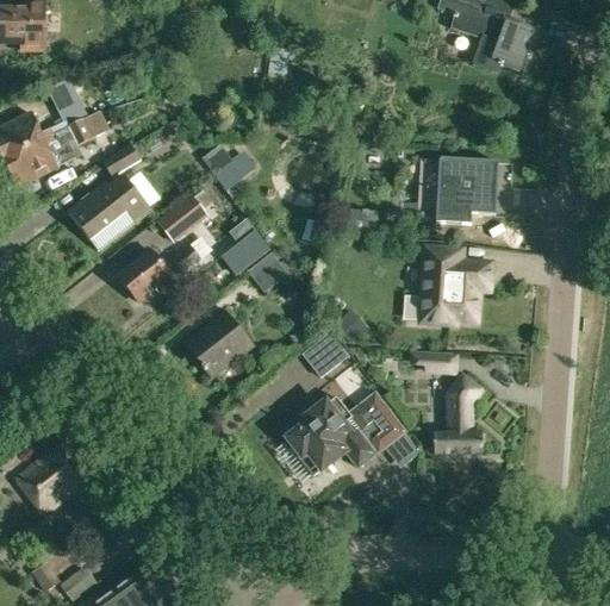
[(22,47),(43,47),(44,0),(27,0),(27,6),(0,6),(0,38),(22,39),(22,47)]
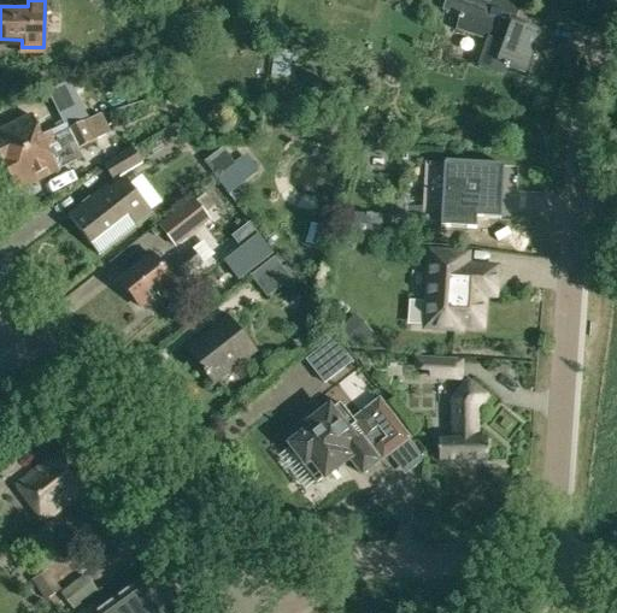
[(515,19),(521,4),(511,0),(446,0),(444,6),(462,13),(458,24),(489,35),(479,63),(503,71),(506,60),(526,68),(532,51),(534,52),(539,39),(536,37),(540,29),(515,19)]
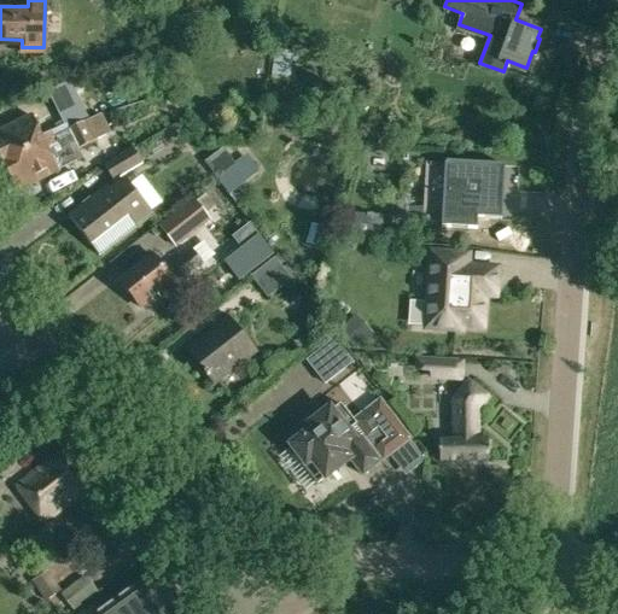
[(290,72),(292,48),(275,46),(272,70),(290,72)]
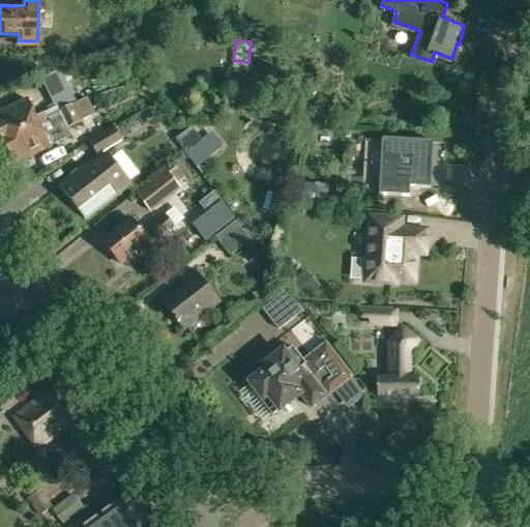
[(75,100),(66,85),(49,93),(57,109),(75,100)]
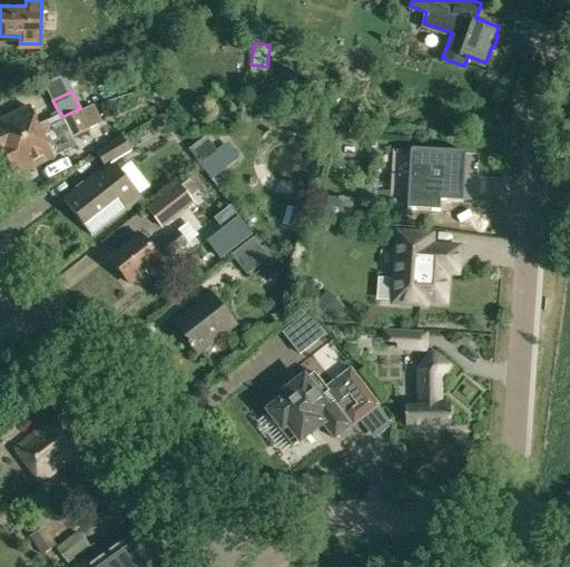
[(0,143),(2,147),(49,123),(47,119),(47,118),(37,124),(27,104),(6,114),(9,119),(0,123),(0,143)]
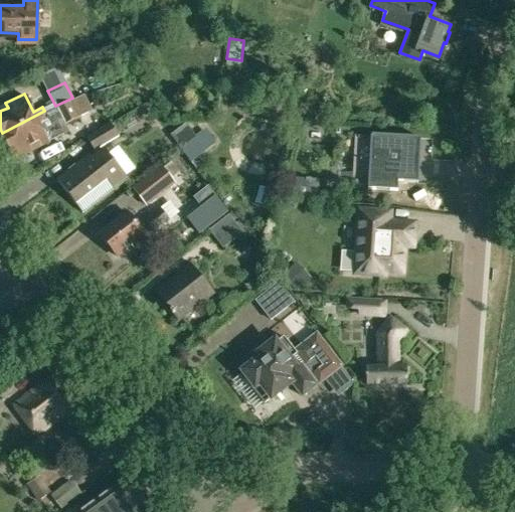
[(2,133),(11,152),(26,144),(28,148),(46,138),(47,140),(68,129),(65,122),(91,110),(82,95),(72,98),(44,111),(2,133)]
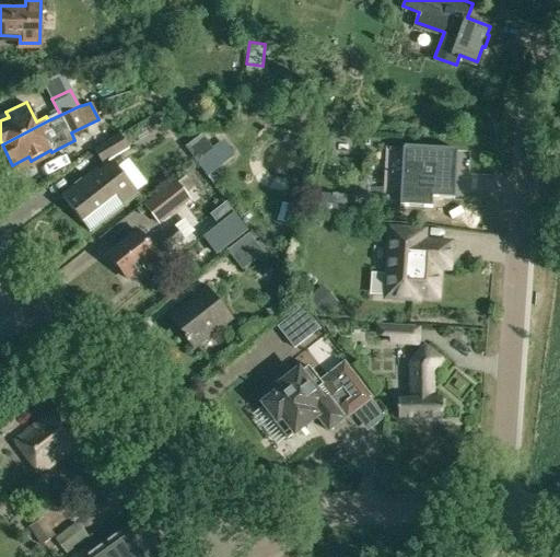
[(94,147),(102,160),(128,144),(120,131),(94,147)]
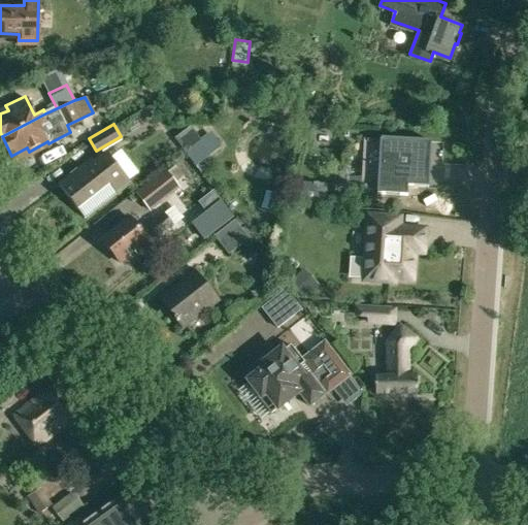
[(189,124),(173,135),(184,149),(199,136),(189,124)]
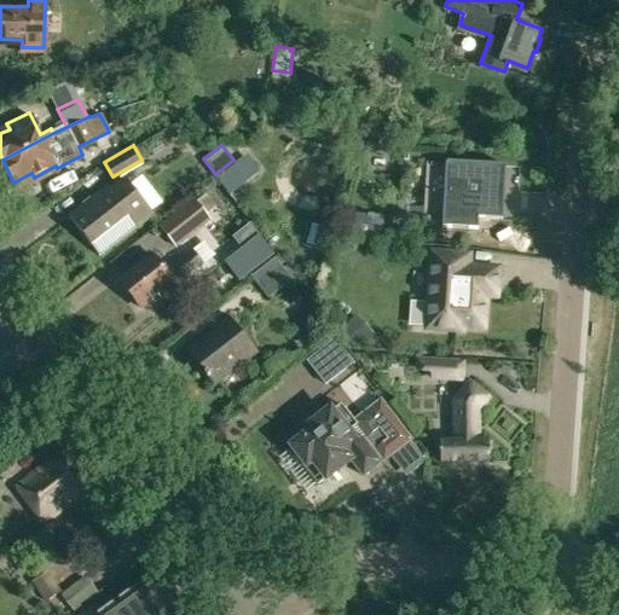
[(479,215),(503,216),(505,162),(445,160),(441,224),(478,226),(479,215)]
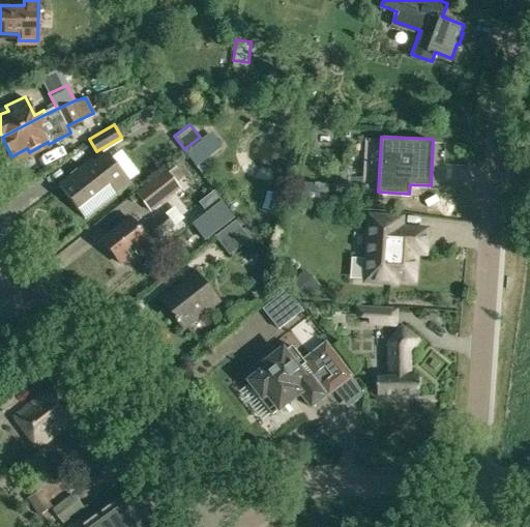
[(201,141),(186,151),(194,162),(208,150),(201,141)]
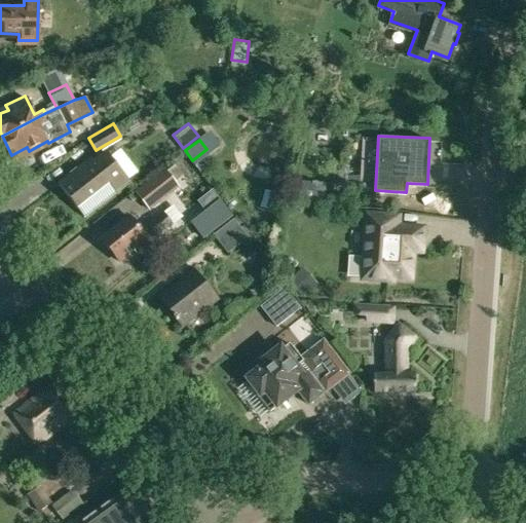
[(57,181),(83,215),(127,180),(116,166),(101,147),(96,151),(89,156),(88,155),(57,181)]
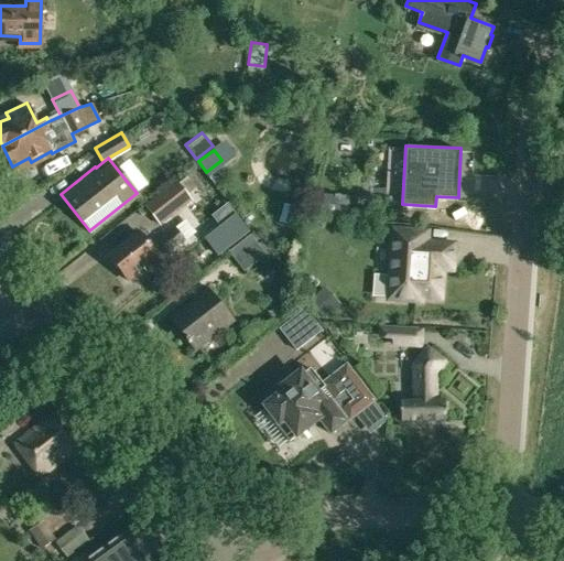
[(144,203),(160,224),(193,198),(176,177),(144,203)]
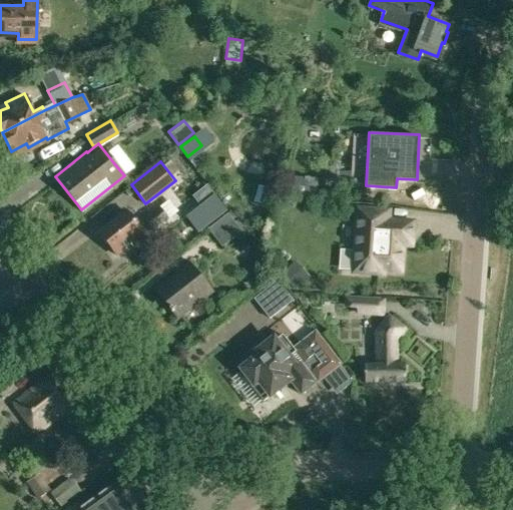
[(222,209),(204,185),(191,195),(199,205),(185,216),(196,230),(222,209)]
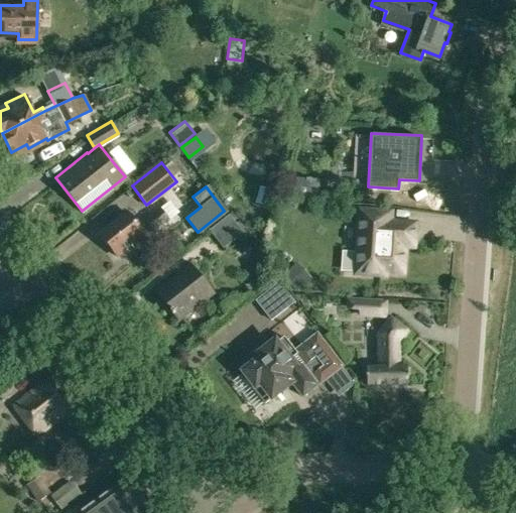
[(108,243),(117,254),(131,243),(134,247),(147,236),(146,234),(168,216),(160,206),(138,223),(128,211),(100,233),(103,237),(101,239),(106,245),(108,243)]
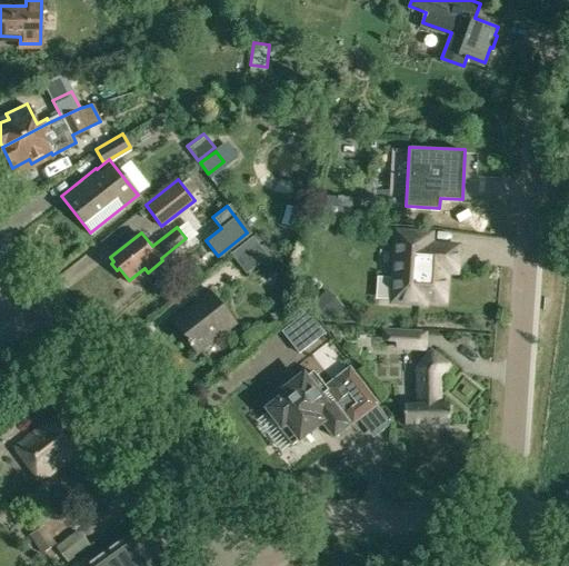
[(406,303),(423,303),(423,298),(443,299),(445,268),(457,269),(458,246),(423,245),(425,230),(398,229),(395,278),(391,277),(390,301),(406,303)]
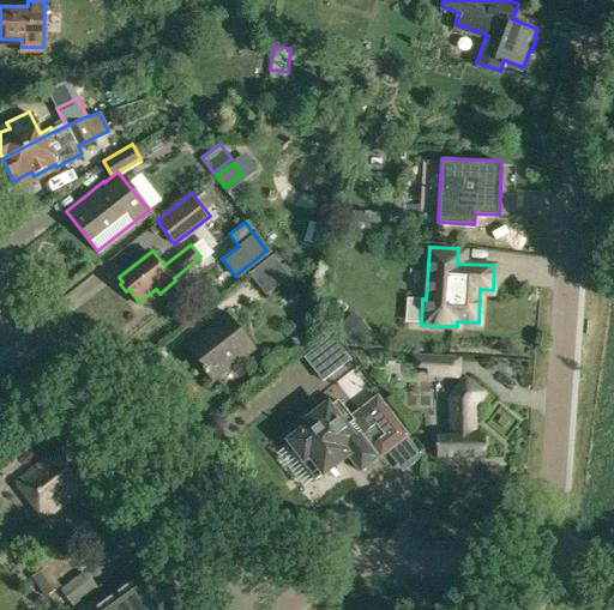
[(292,269),(277,249),(274,252),(257,266),(250,271),(266,293),(289,273),(288,271),(292,269)]
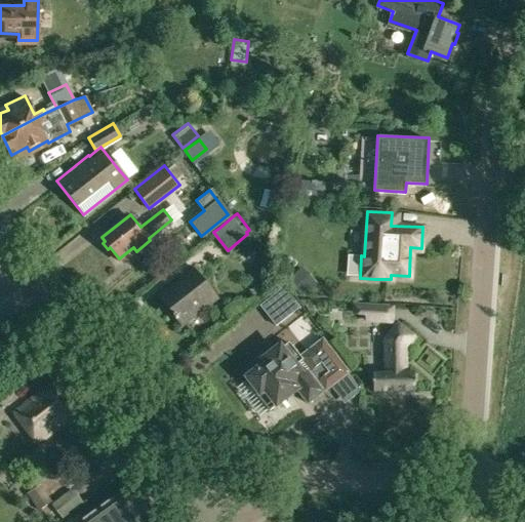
[(301,265),(288,276),(301,292),(315,281),(301,265)]
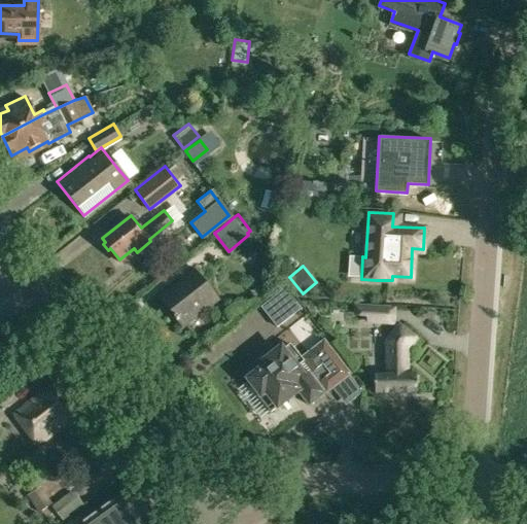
[(162,297),(182,323),(217,297),(196,270),(162,297)]
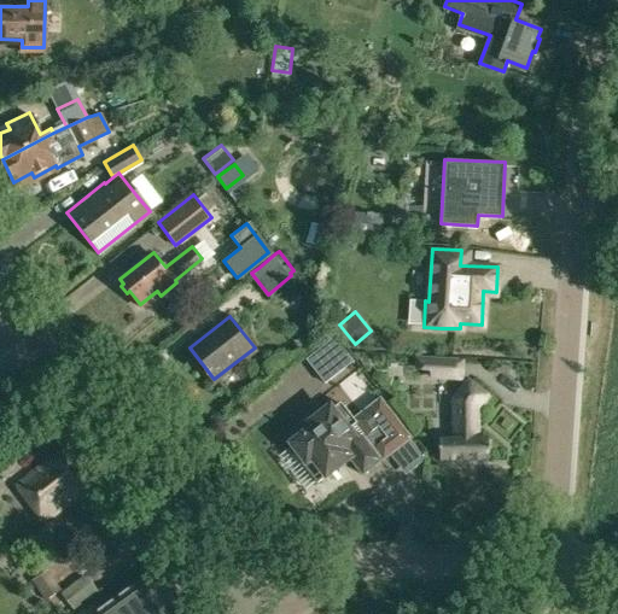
[(307,356),(325,381),(354,358),(347,349),(336,334),(307,356)]
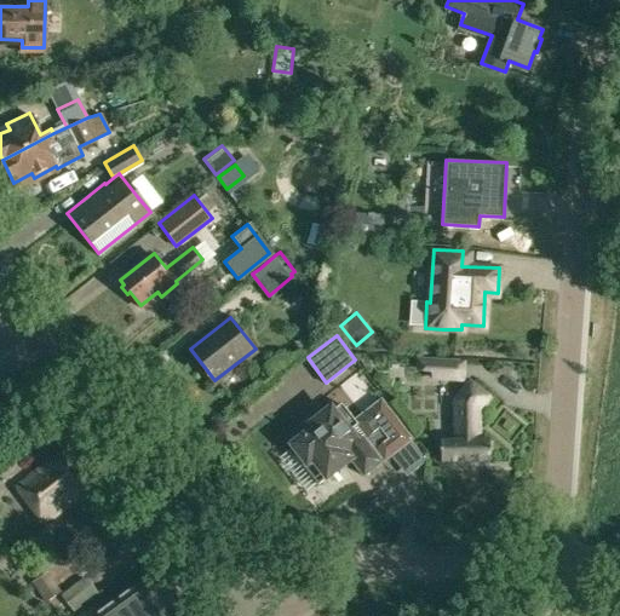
[(430,376),(464,378),(465,358),(431,357),(417,356),(415,369),(430,370),(430,376)]
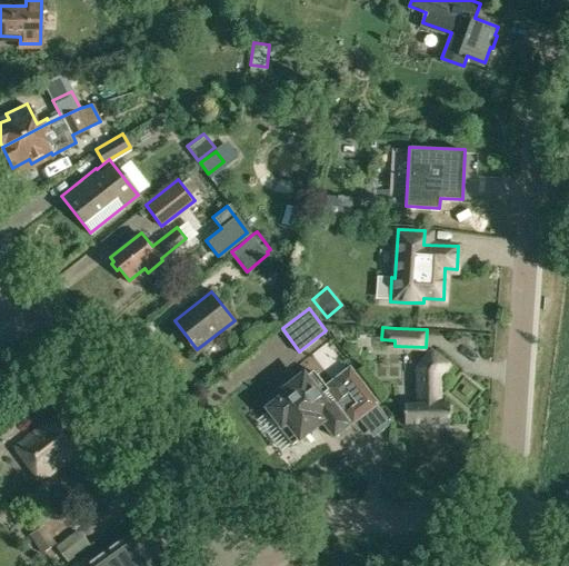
[(406,420),(450,421),(450,413),(453,413),(453,408),(450,408),(450,403),(441,403),(441,373),(450,363),(432,349),(419,366),(419,398),(417,398),(417,401),(406,401),(406,407),(402,407),(402,413),(406,413),(406,420)]
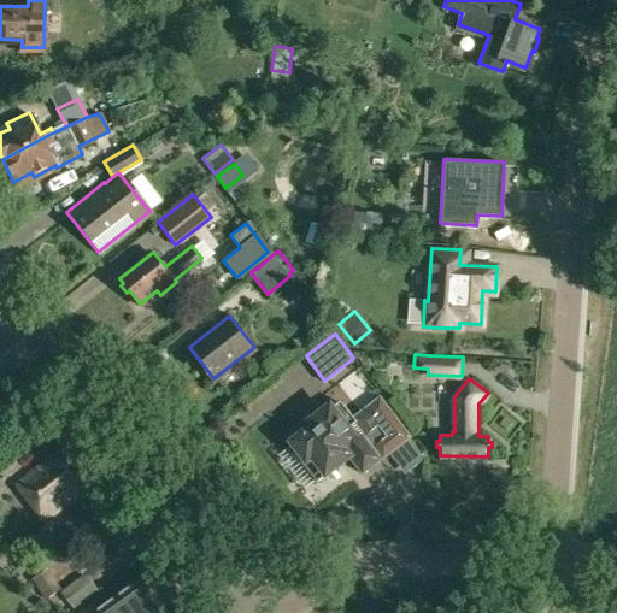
[(301,464),(317,483),(350,457),(362,471),(377,457),(375,454),(380,451),(382,453),(387,449),(393,457),(398,452),(410,467),(421,459),(422,452),(407,432),(377,396),(352,417),(340,402),(331,410),(330,408),(309,425),(311,428),(291,444),(304,461),(301,464)]
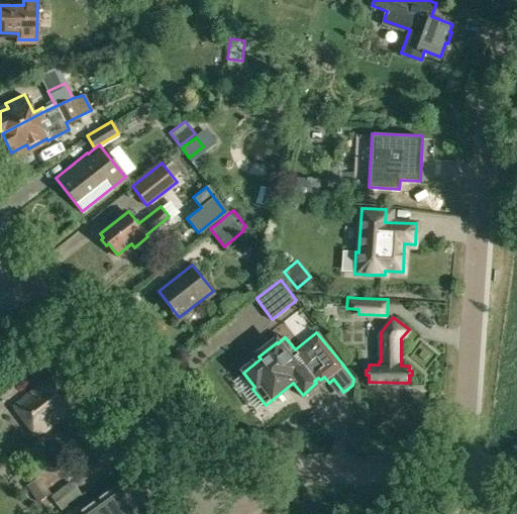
[(12,406),(34,434),(60,415),(61,416),(76,404),(52,374),(37,385),(38,386),(26,395),(12,406)]
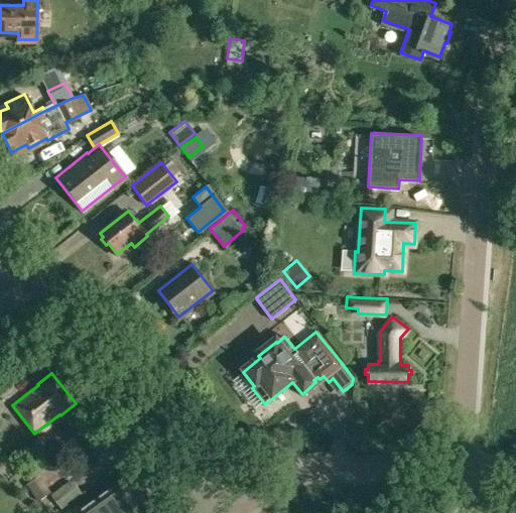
[(74,512),(139,512),(136,507),(147,499),(129,474),(74,512)]
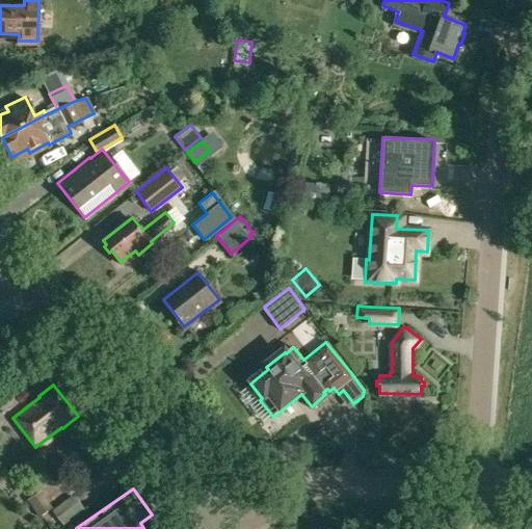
[(48,516),(56,527),(58,526),(59,527),(85,507),(74,493),(48,511),(50,514),(48,516)]
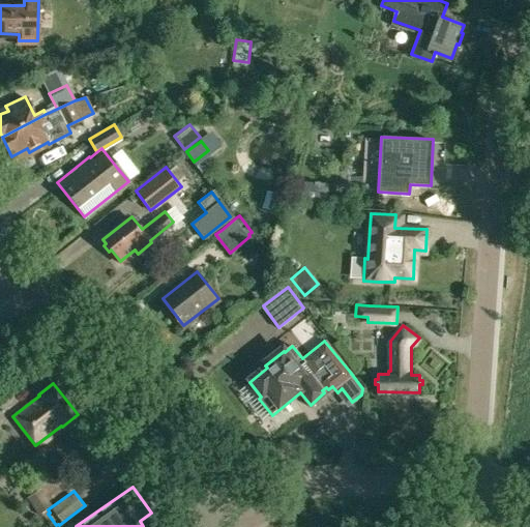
[(42,492),(32,498),(40,513),(51,505),(42,492)]
